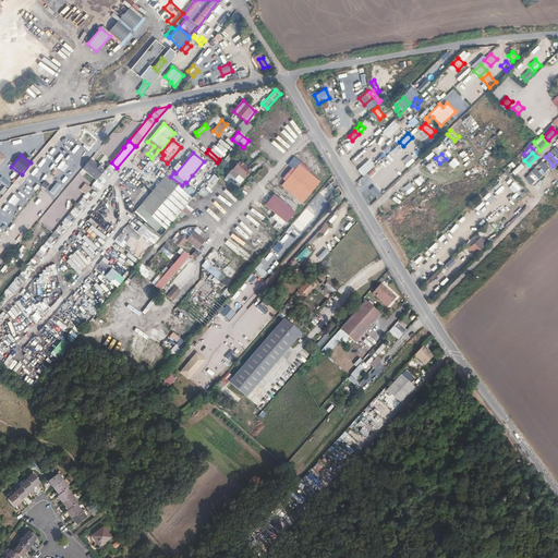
[(374,171),(372,169),(379,160),(375,155),(361,170),(368,177),(374,171)]
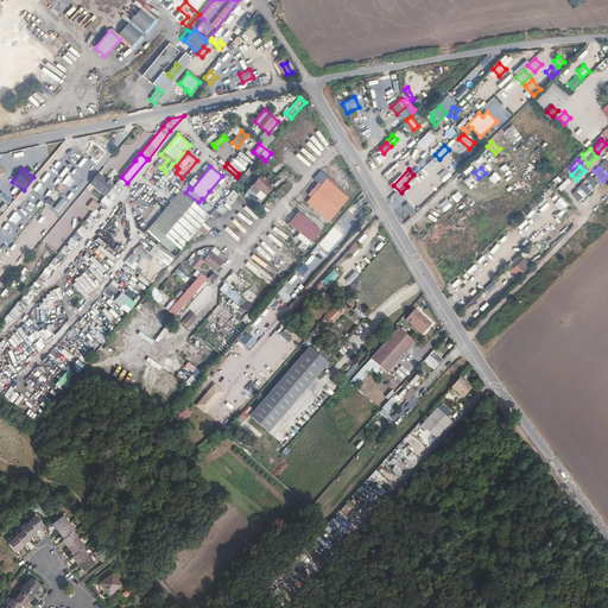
[(94,187),(102,176),(99,173),(90,184),(94,187)]
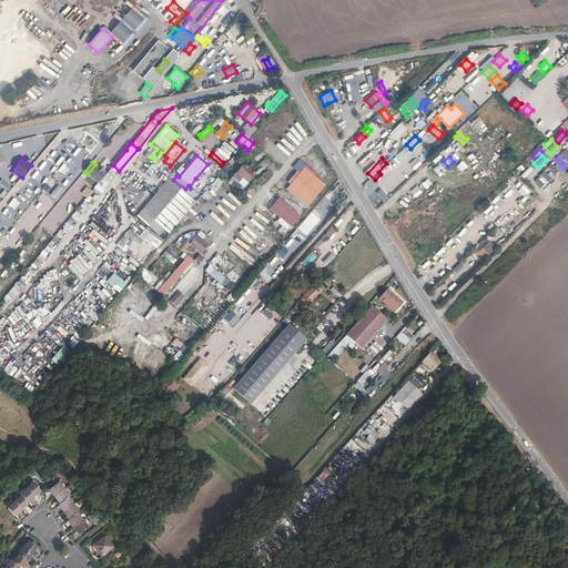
[(556,175),(560,171),(551,163),(548,168),(556,175)]
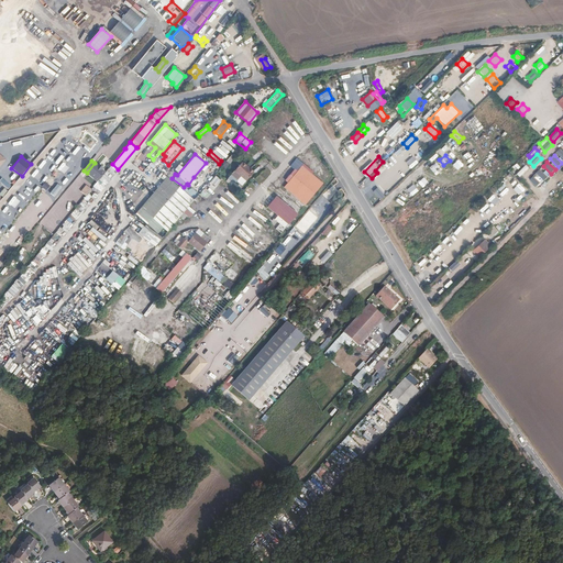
[(87,173),(97,181),(105,173),(106,172),(103,170),(97,165),(95,163),(87,173)]
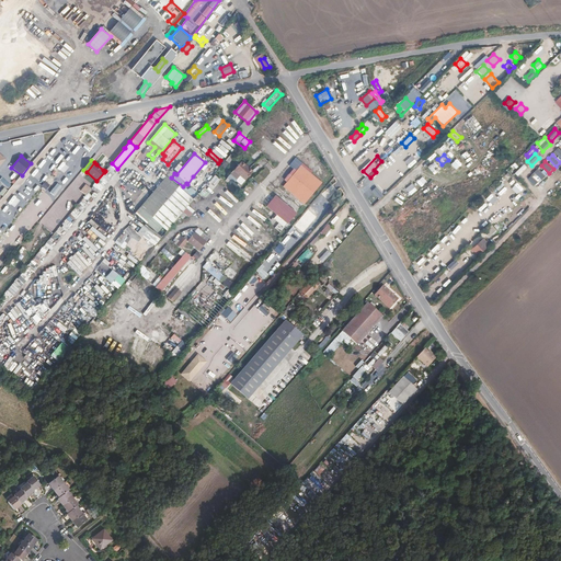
[(434,174),(439,169),(434,162),(428,168),(434,174)]
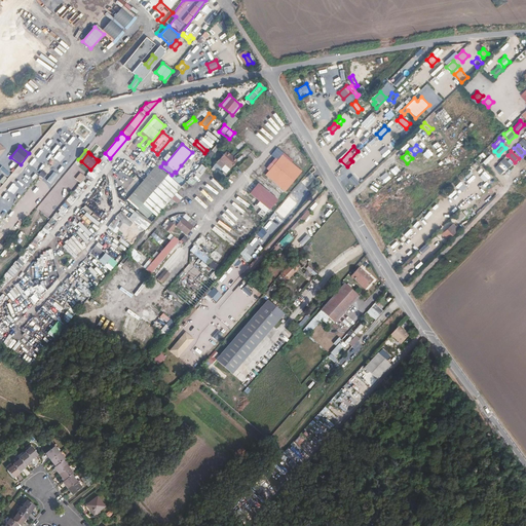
[(289,153),(271,173),(291,189),(307,171),(289,153)]
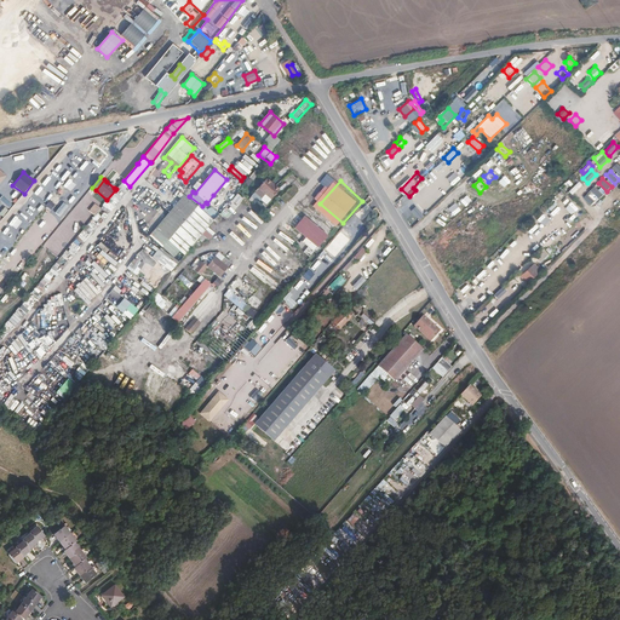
[(264,182),(257,191),(269,201),(276,193),(264,182)]
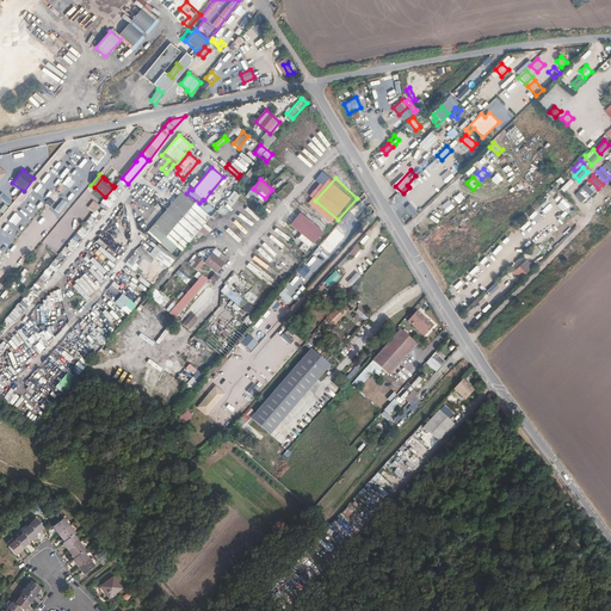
[(571,179),(561,189),(565,192),(574,183),(571,179)]
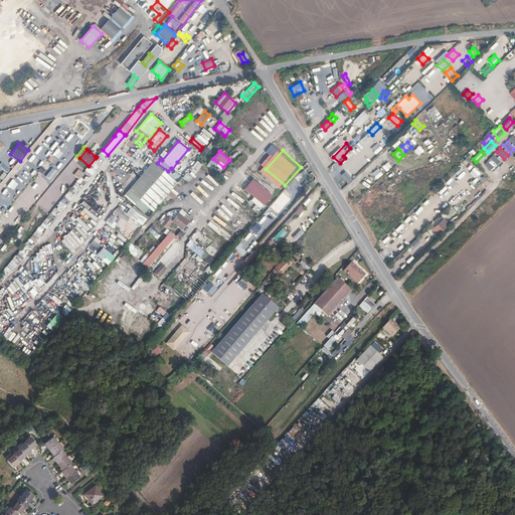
[(108,157),(102,152),(97,158),(96,158),(89,166),(83,172),(83,173),(90,178),(108,157)]
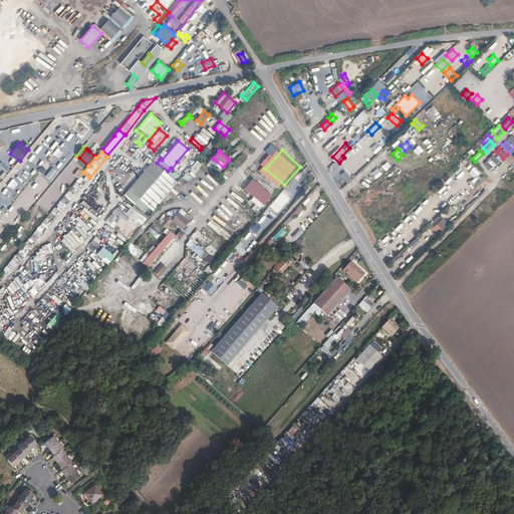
[(412,165),(420,161),(416,154),(409,158),(412,165)]
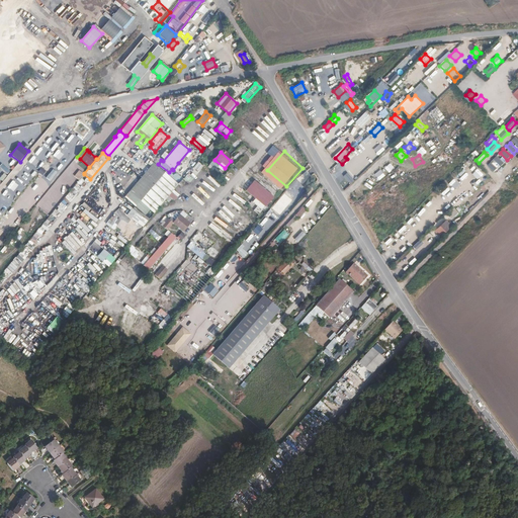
[(501,167),(505,163),(497,156),(494,159),(501,167)]
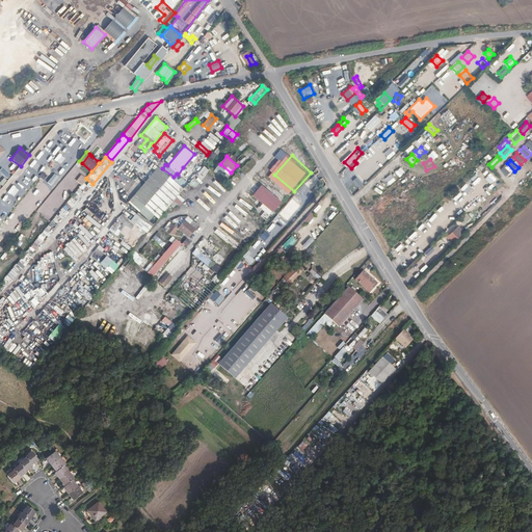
[(231,173),(220,164),(216,168),(227,178),(231,173)]
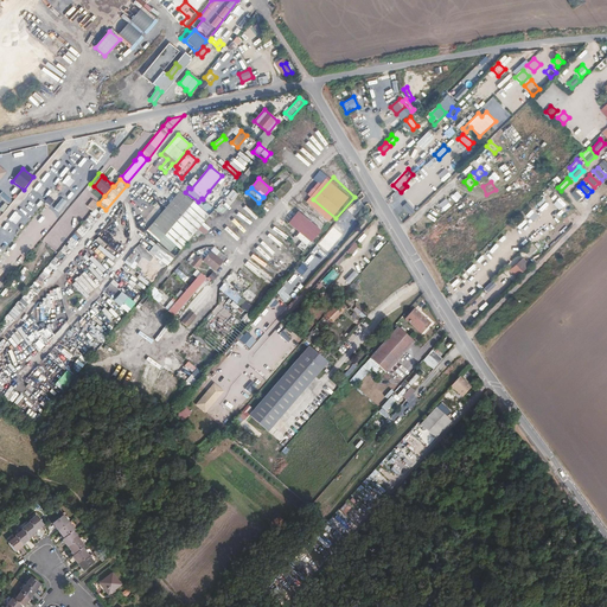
[(232,202),(238,195),(232,189),(227,196),(232,202)]
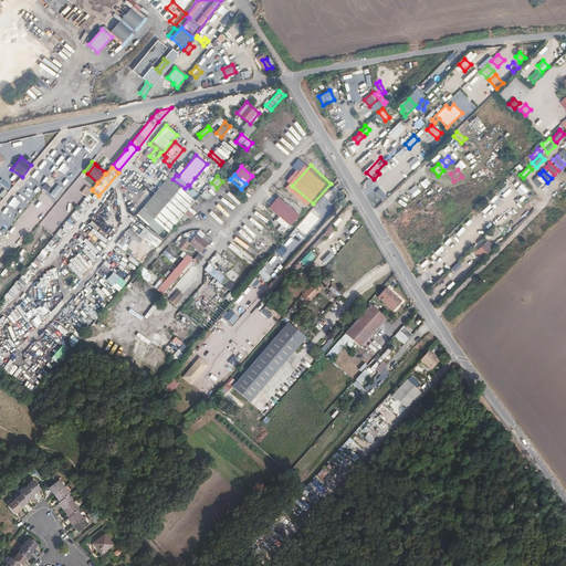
[(196,200),(168,177),(143,208),(169,232),(181,217),(185,212),(196,200)]
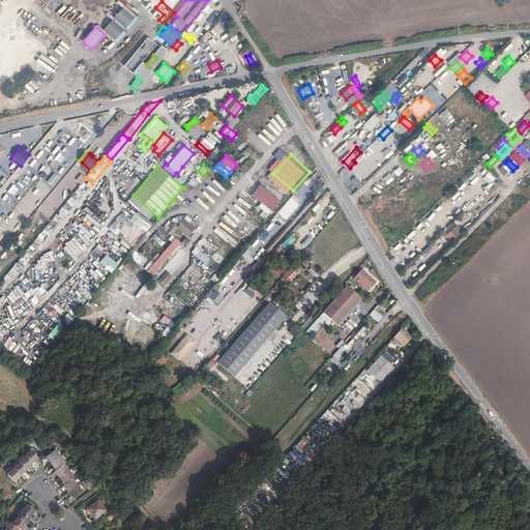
[(505,176),(509,172),(502,166),(499,170),(505,176)]
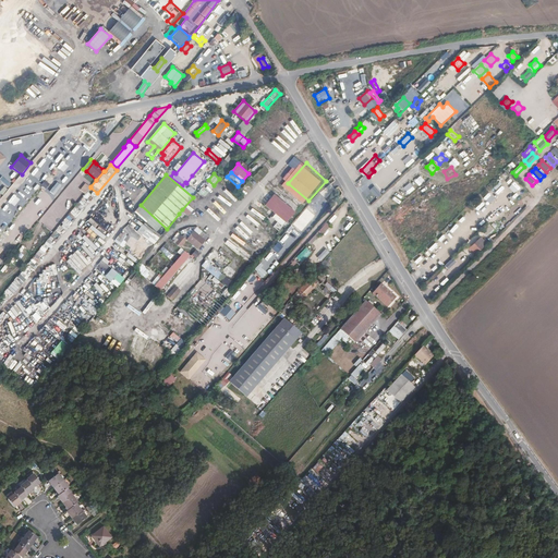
[(206,181),(202,178),(194,186),(198,191),(206,181)]
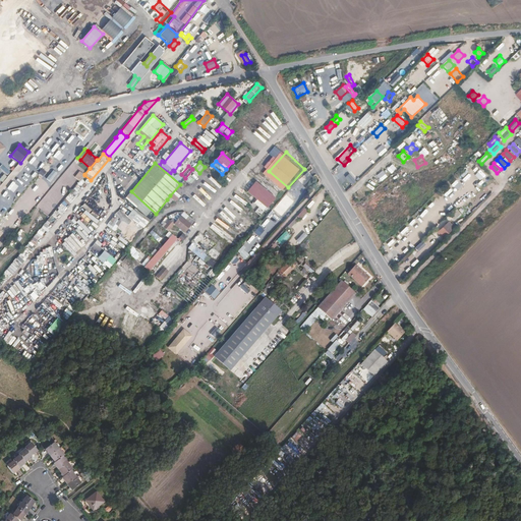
[(388,168),(371,182),(375,185),(386,176),(388,177),(393,173),(388,168)]
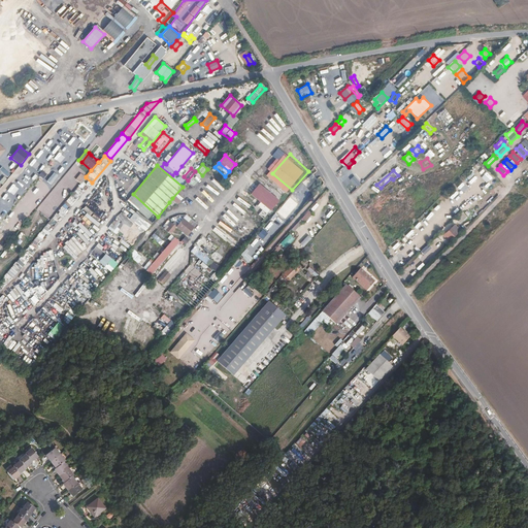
[(80,184),(86,176),(81,173),(75,179),(80,184)]
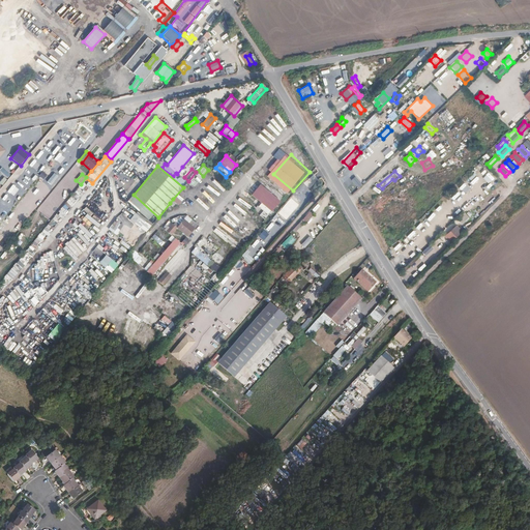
[(355,177),(351,180),(358,188),(362,184),(355,177)]
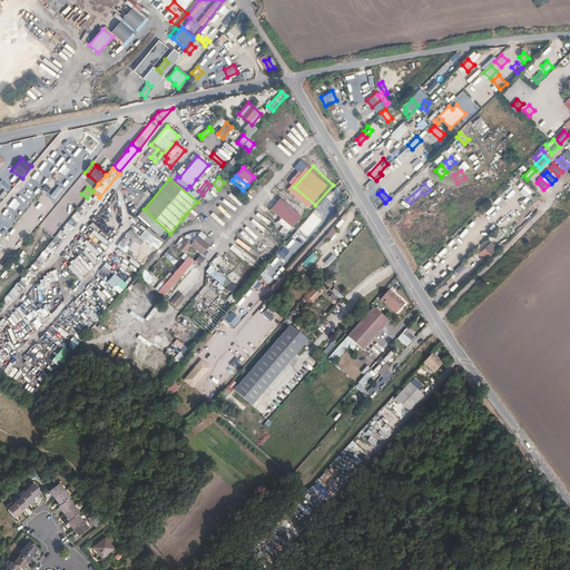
[(285,197),(276,209),(297,227),(306,216),(285,197)]
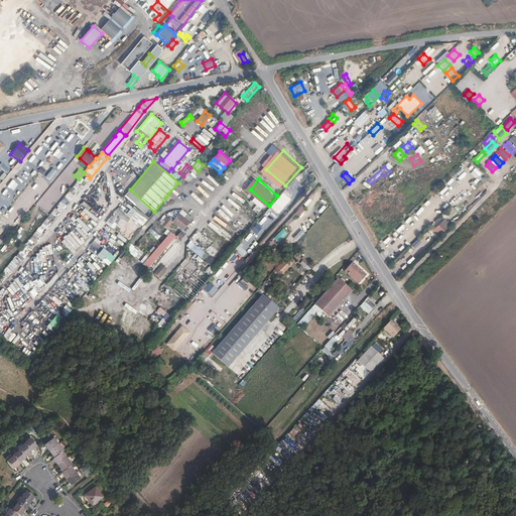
[(244,189),(249,184),(244,180),(240,185),(244,189)]
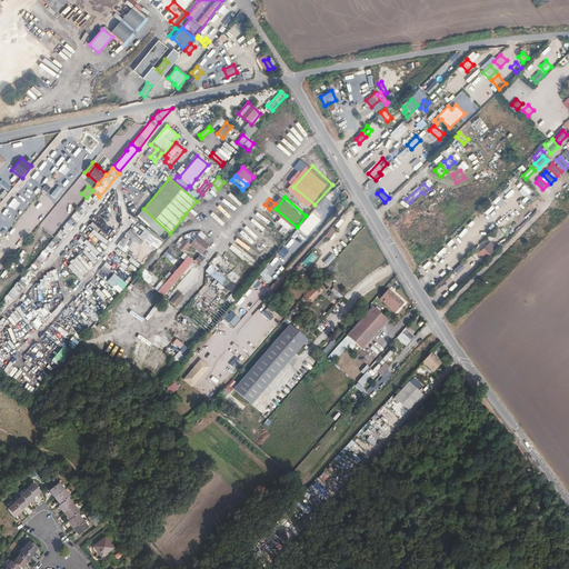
[(396,206),(391,208),(397,216),(400,212),(396,206)]
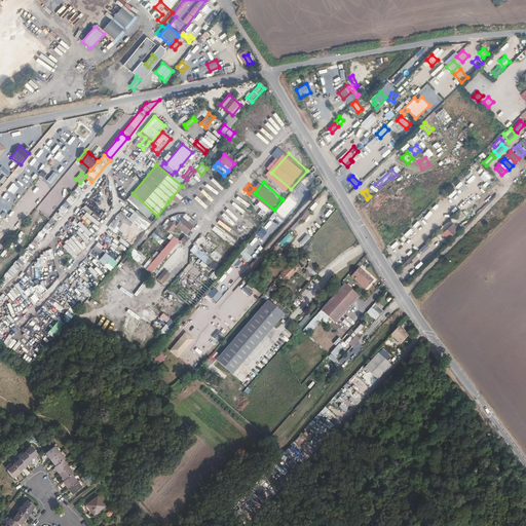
[(72,193),(40,233),(45,237),(77,197),(72,193)]
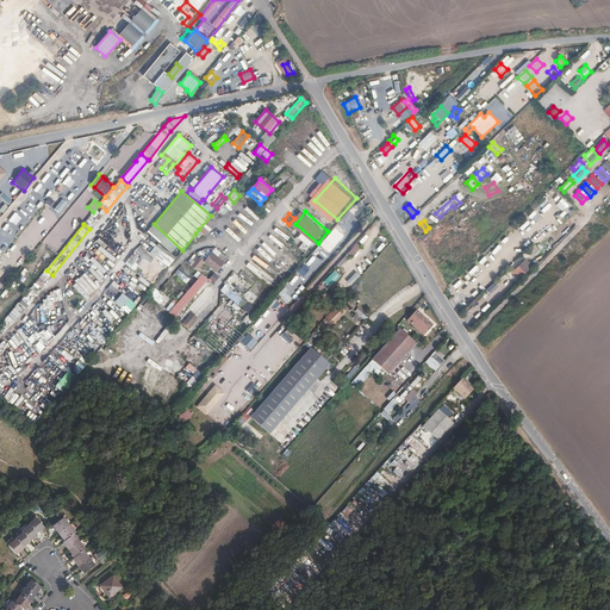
[(418,224),(415,228),(422,234),(425,231),(418,224)]
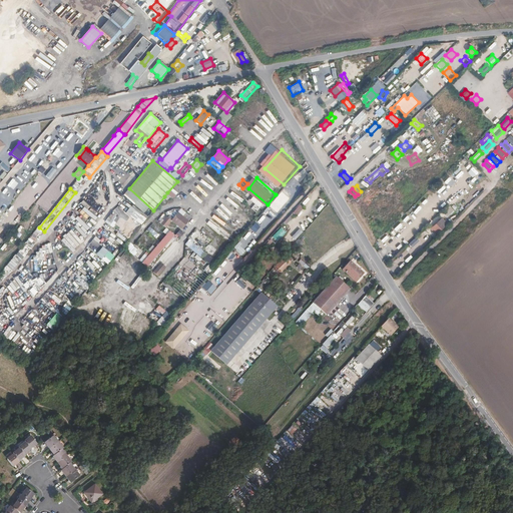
[(277,214),(291,198),(282,190),(268,206),(277,214)]
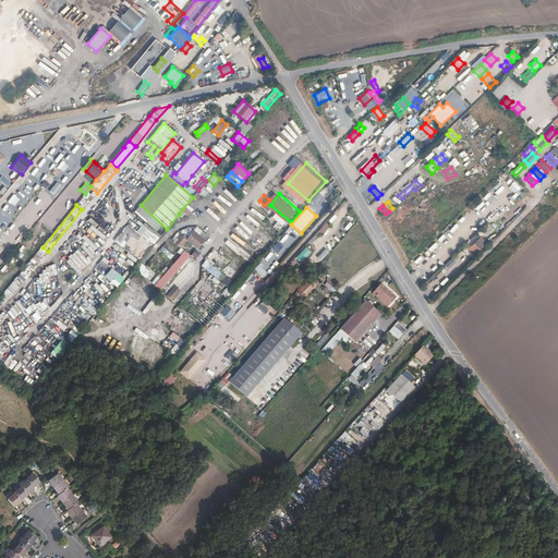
[(460,217),(453,223),(459,230),(465,222),(460,217)]
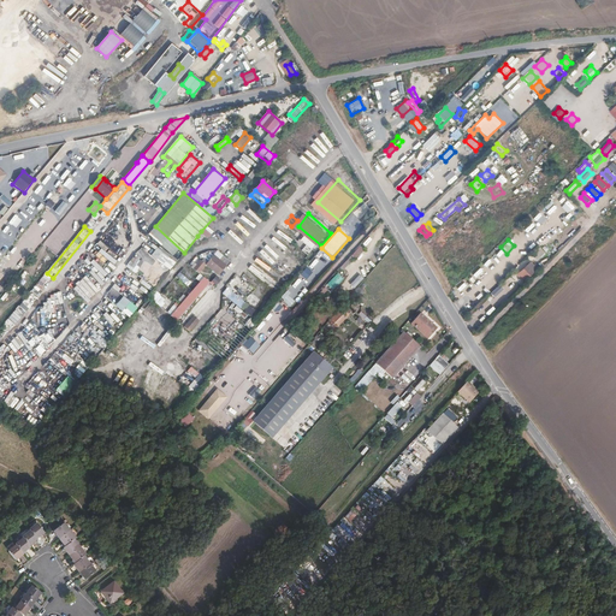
[(344,271),(365,250),(360,246),(339,266),(344,271)]
